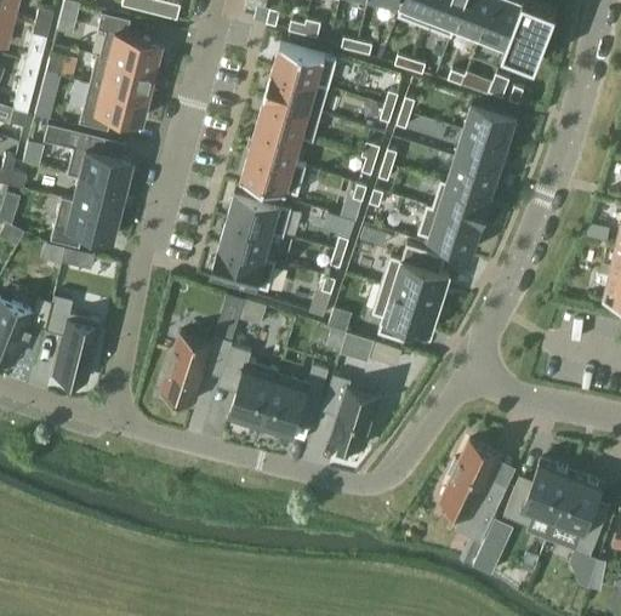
[(0,0),(0,13),(13,17),(17,0),(0,0)]
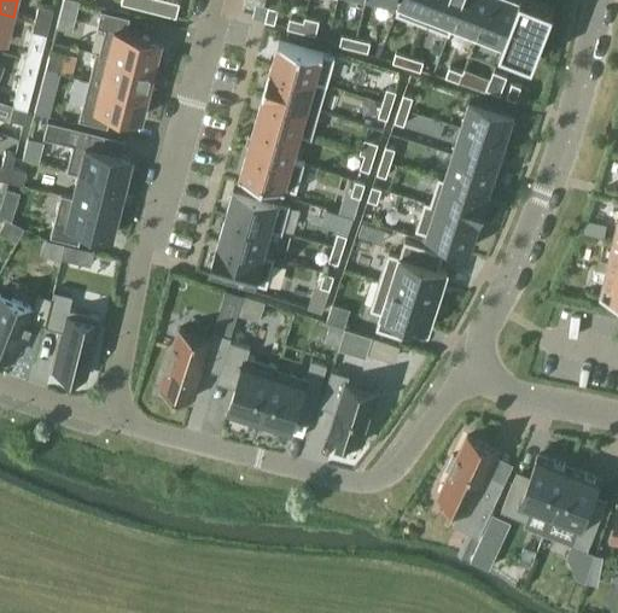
[(155,0),(120,0),(120,6),(175,21),(179,6),(155,0)]
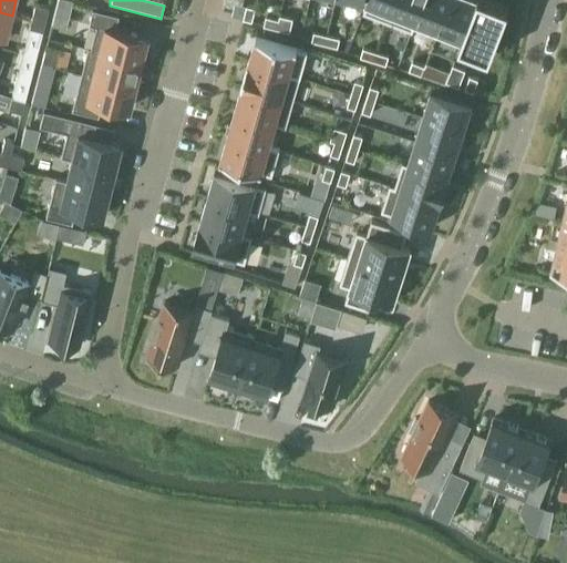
[(388,26),(398,0),(366,0),(366,4),(368,4),(363,16),(388,26)]
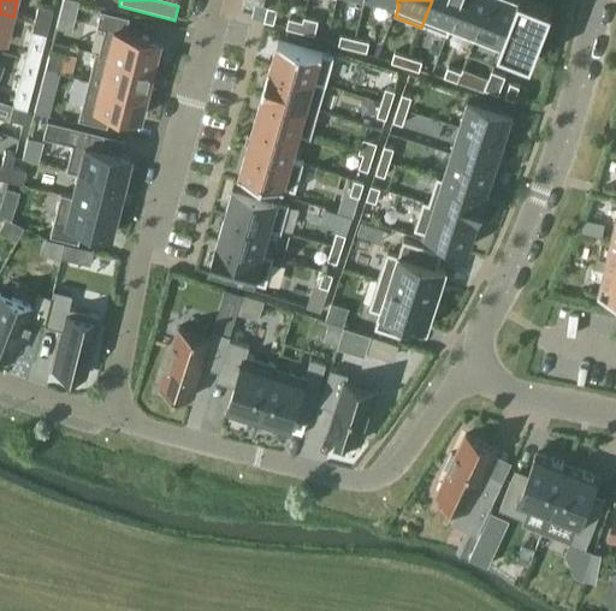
[(448,37),(461,0),(432,0),(421,28),(448,37)]
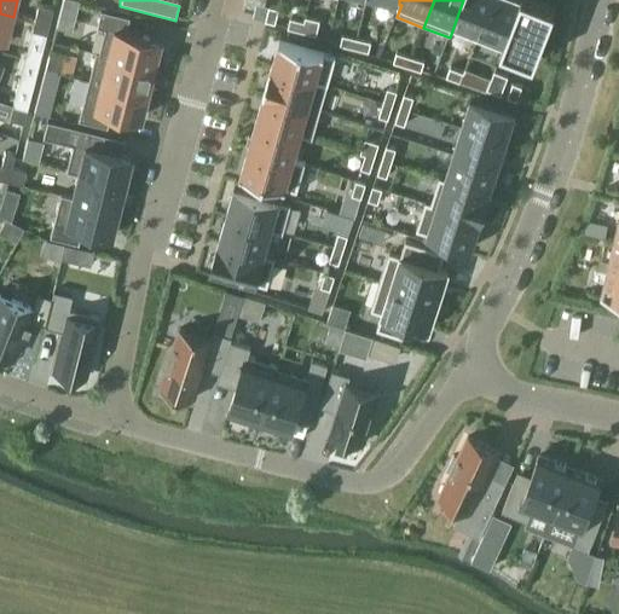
[(476,42),(493,0),(463,0),(450,38),(451,39),(452,34),(476,42)]
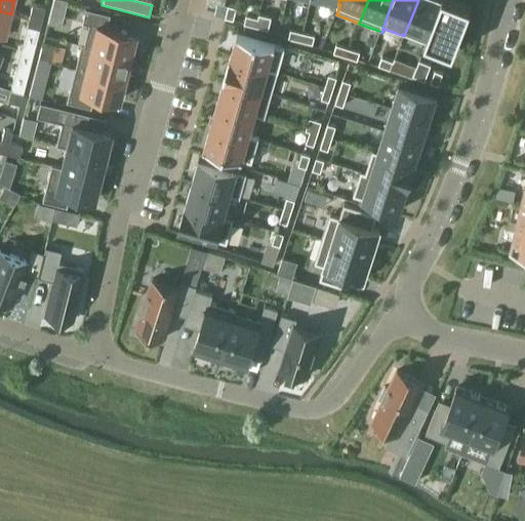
[(427,44),(443,0),(442,0),(442,1),(440,0),(418,0),(404,36),(406,37),(408,32),(428,39),(426,44),(427,44)]
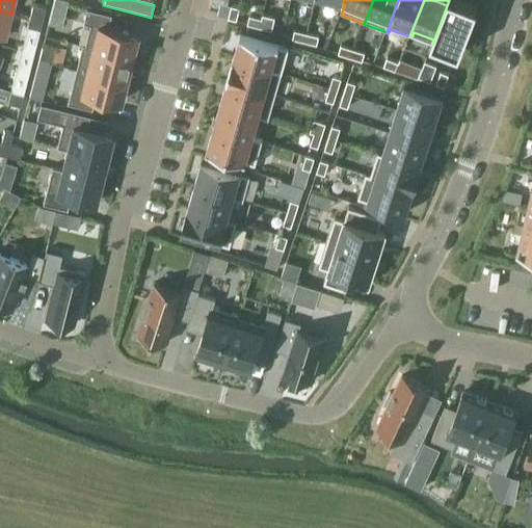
[(449,0),(432,45),(460,55),(478,8),(457,0),(449,0)]
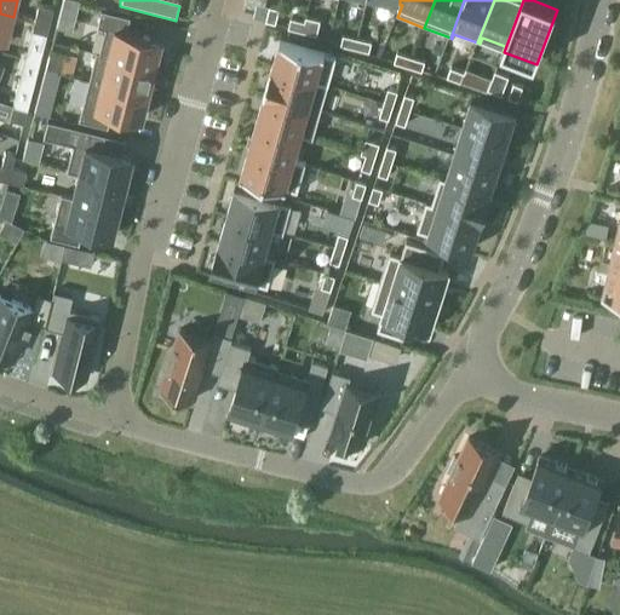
[(39,9),(35,22),(49,26),(52,12),(39,9)]
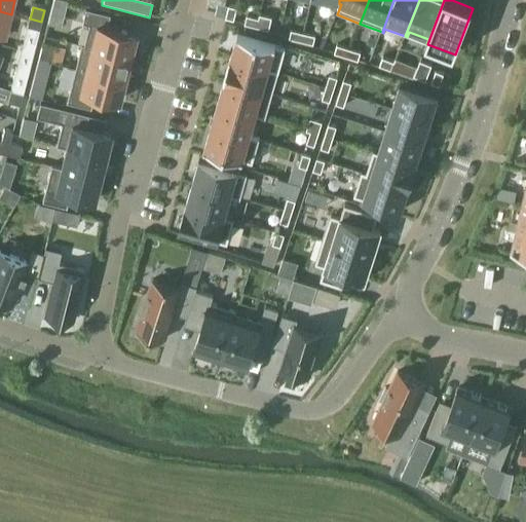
[(0,11),(0,39),(5,41),(11,14),(0,11)]
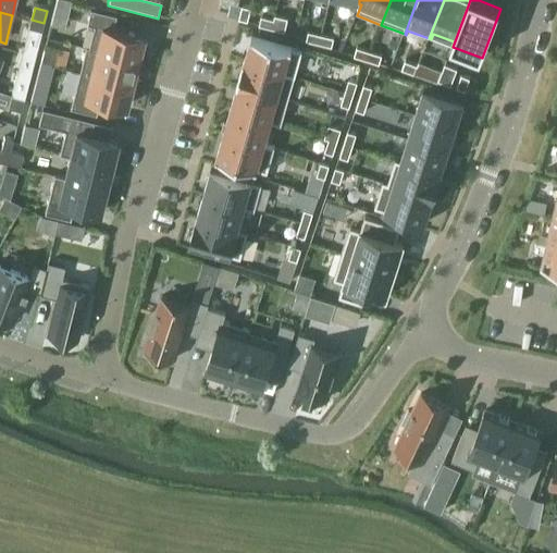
[(90,12),(87,26),(94,28),(88,51),(137,63),(143,39),(112,32),(115,19),(90,12)]
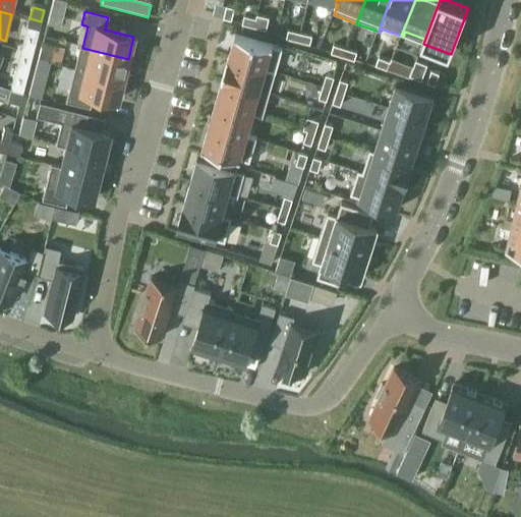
[(233,22),(234,13),(222,11),(221,19),(233,22)]
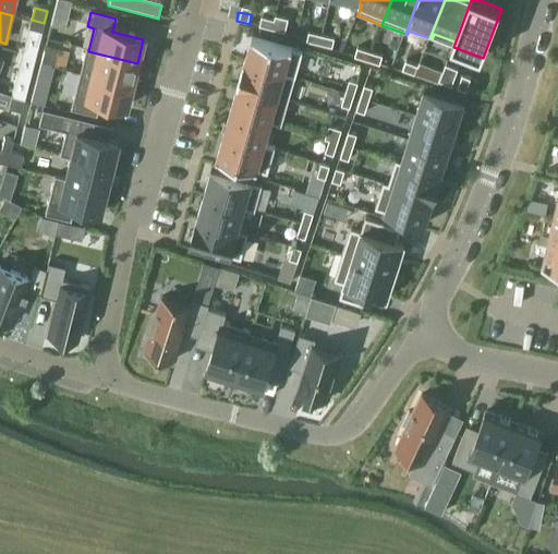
[(276,19),(275,23),(273,31),(286,34),(289,22),(276,19)]
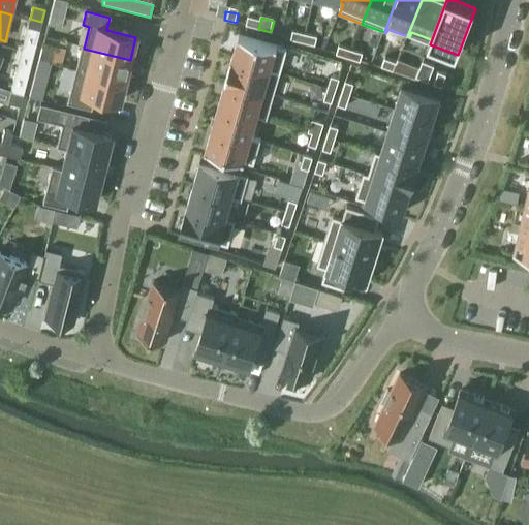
[(30,19),(27,30),(38,33),(41,22),(30,19)]
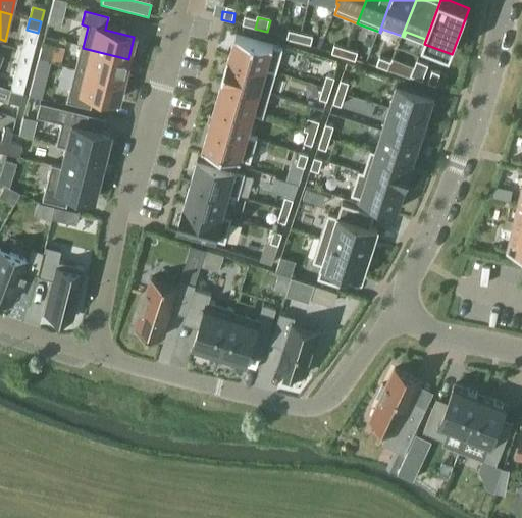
[(255,29),(257,21),(245,18),(243,27),(255,29)]
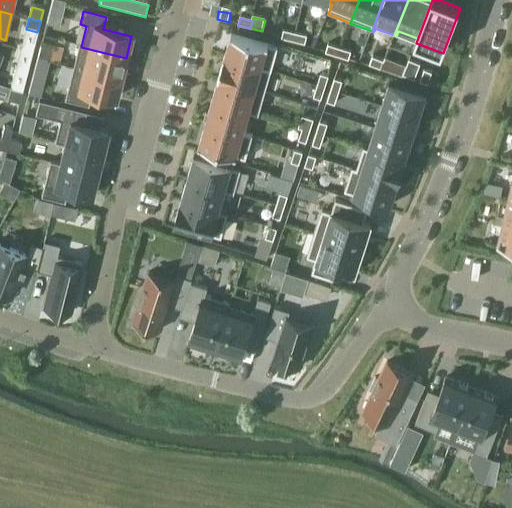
[(293,42),(295,34),(283,32),(282,39),(293,42)]
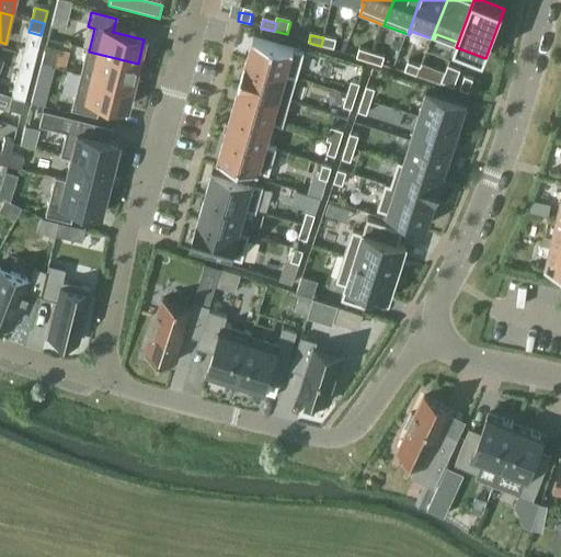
[(336,41),(323,37),(321,46),(334,49),(336,41)]
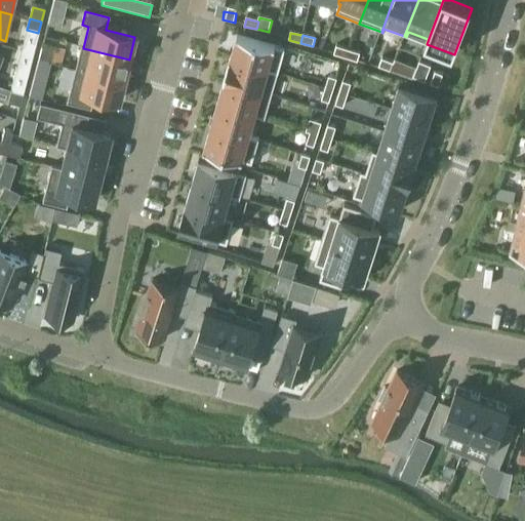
[(278,74),(285,51),(237,37),(230,61),(278,74)]
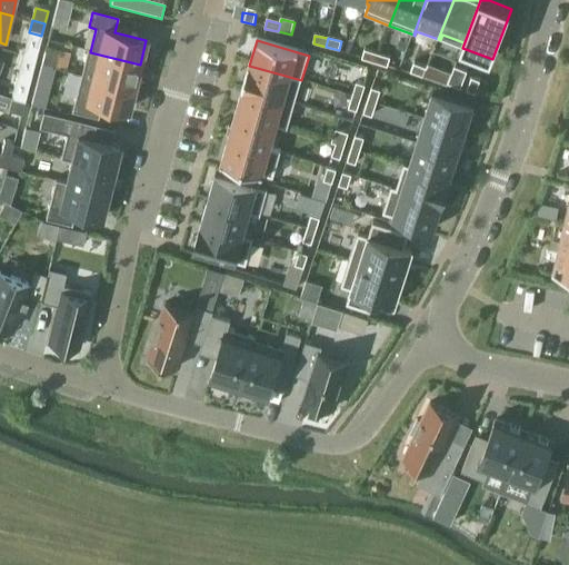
[(375,62),(378,55),(366,49),(362,58),(375,62)]
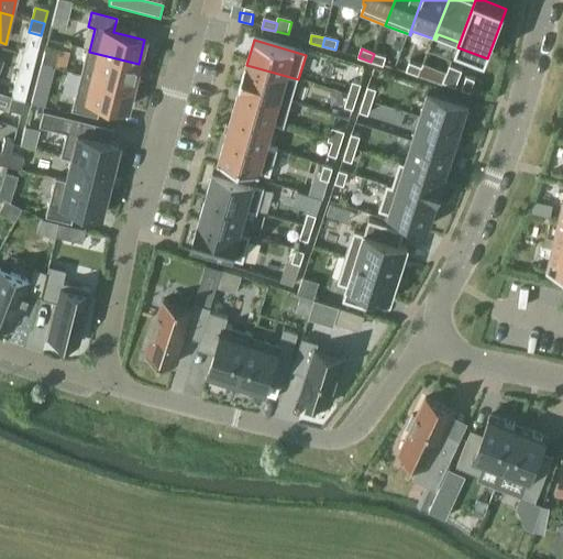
[(45,52),(42,64),(55,68),(58,55),(45,52)]
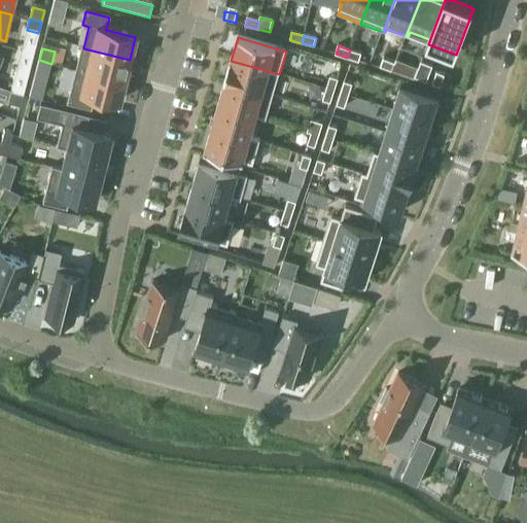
[(79,54),(75,70),(125,82),(130,60),(83,48),(82,54),(79,54)]
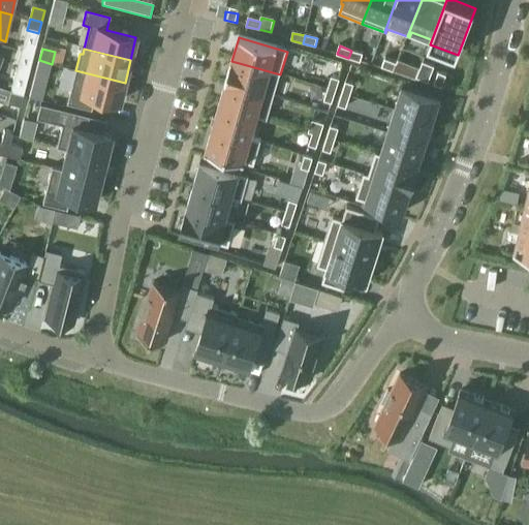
[(363,55),(351,51),(348,58),(360,63),(363,55)]
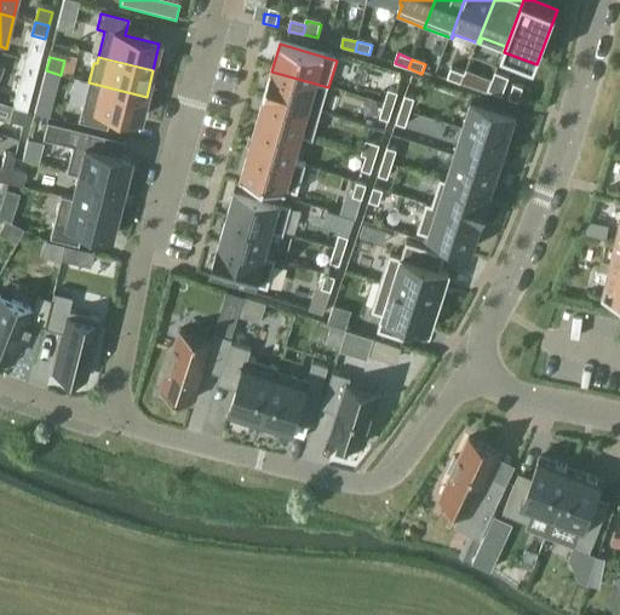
[(461,85),(465,76),(451,70),(448,80),(461,85)]
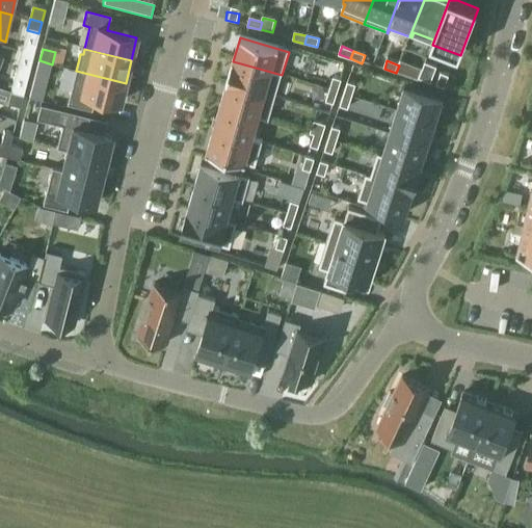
[(275,98),(282,75),(233,61),(227,84),(275,98)]
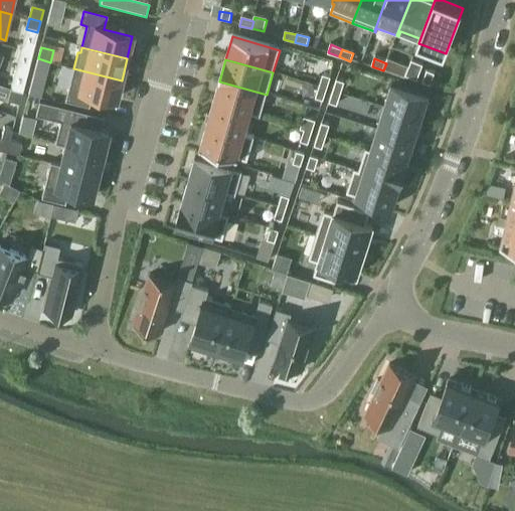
[(419,74),(422,66),(411,62),(408,69),(419,74)]
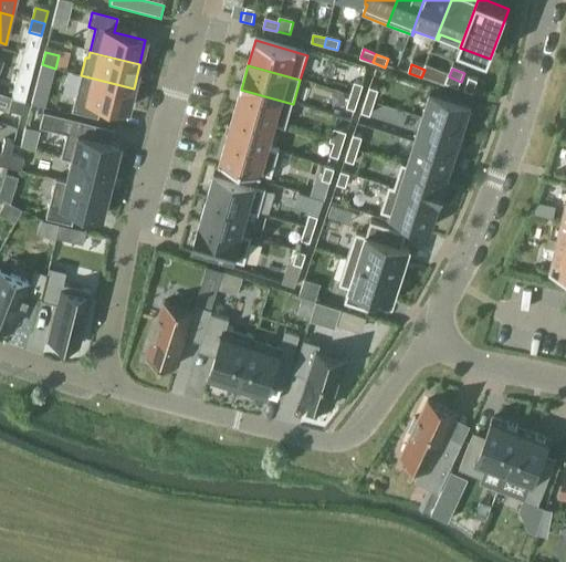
[(439,71),(435,83),(444,87),(444,86),(446,85),(449,76),(450,74),(439,71)]
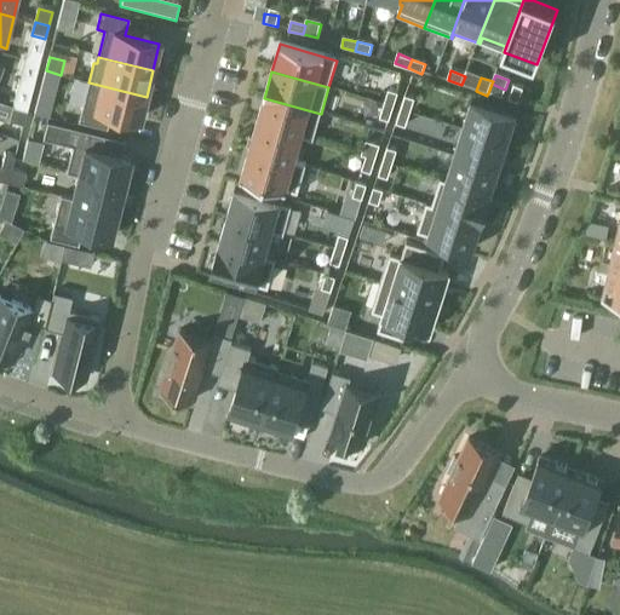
[(89,82),(79,124),(107,130),(110,115),(139,122),(147,97),(89,82)]
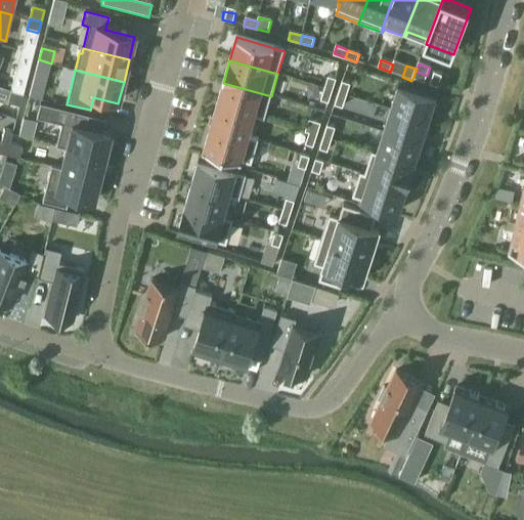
[(424,83),(427,76),(416,71),(412,79),(424,83)]
